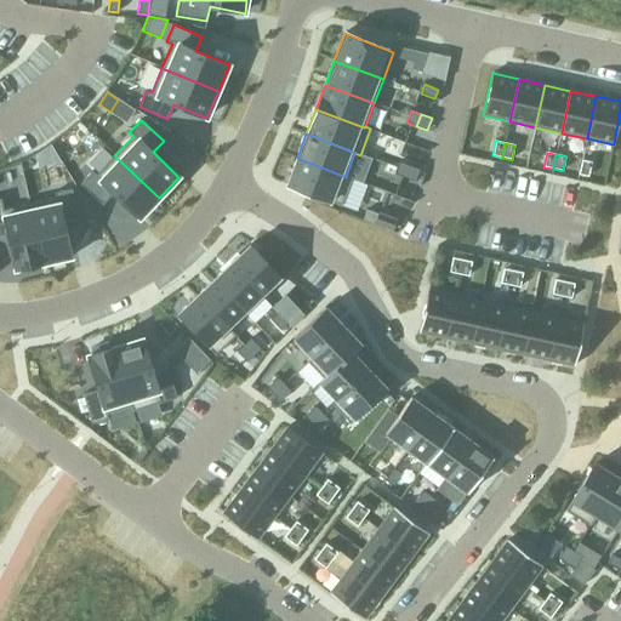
[(92,171),(80,184),(102,205),(113,194),(140,218),(159,198),(114,155),(96,176),(92,171)]
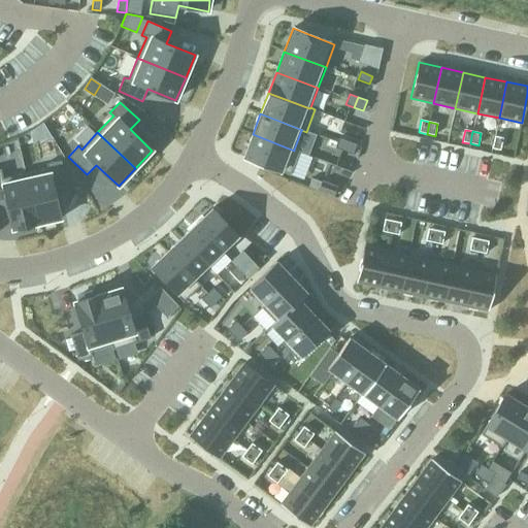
[(253,134),(243,158),(290,175),(299,151),(294,150),(294,151),(253,134)]
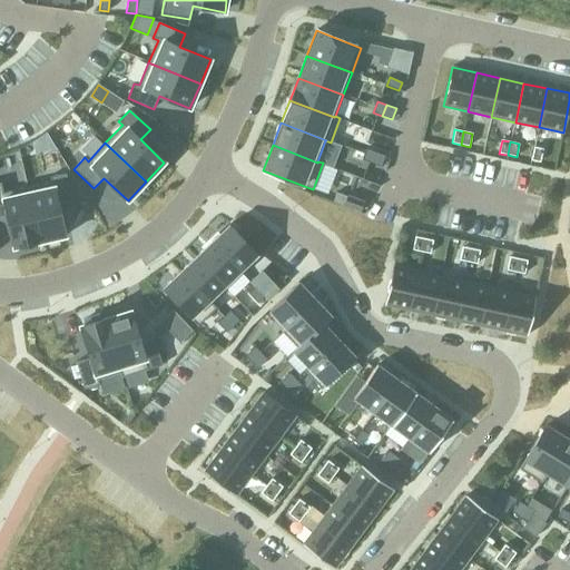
[(534,147),(531,160),(540,163),(543,149),(534,147)]
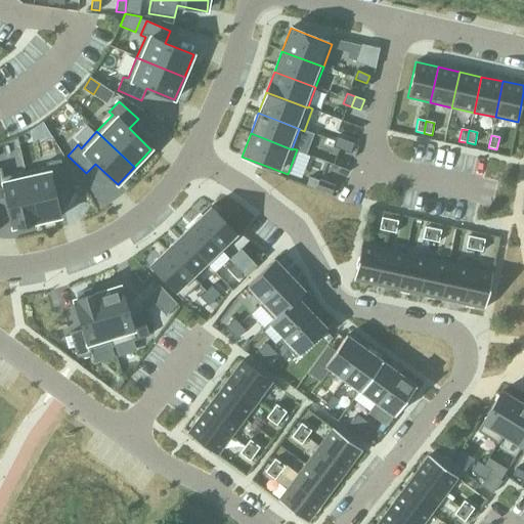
[(337,137),(333,147),(342,150),(346,140),(337,137)]
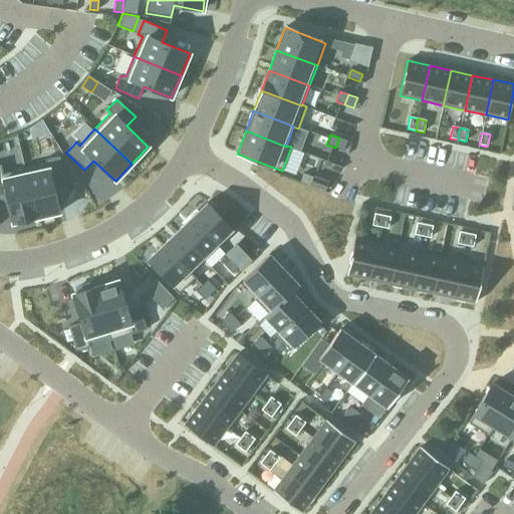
[(339,138),(335,148),(343,151),(347,141),(339,138)]
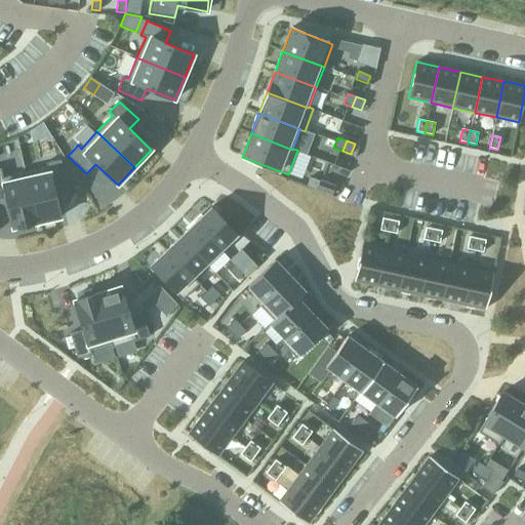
[(47,168),(25,173),(36,224),(61,217),(53,188),(66,185),(61,160),(46,163),(47,168)]
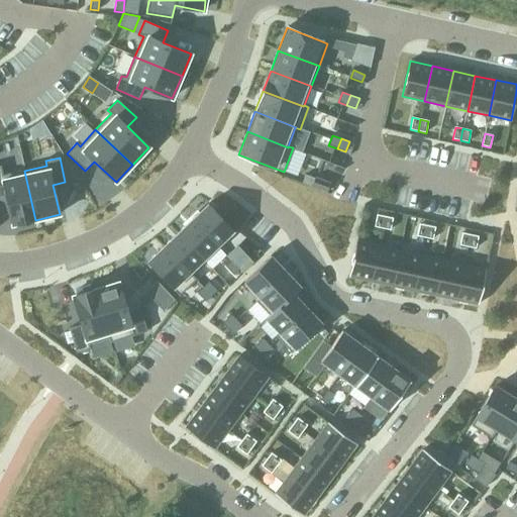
[(0,166),(0,197),(6,196),(12,225),(35,220),(24,171),(2,176),(0,166)]
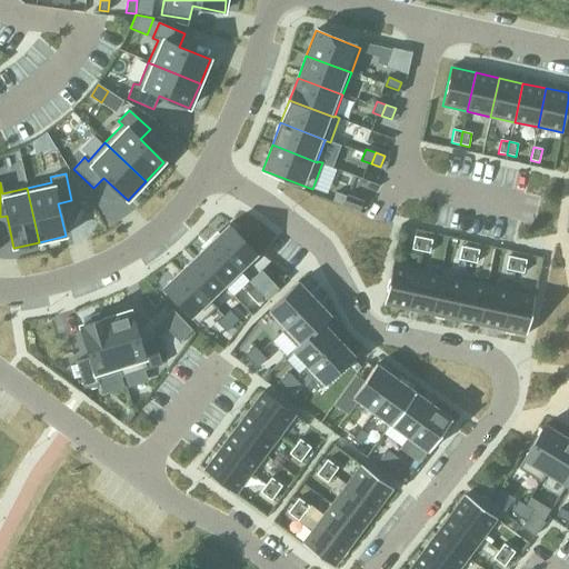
[(347,196),(343,205),(360,211),(363,202),(347,196)]
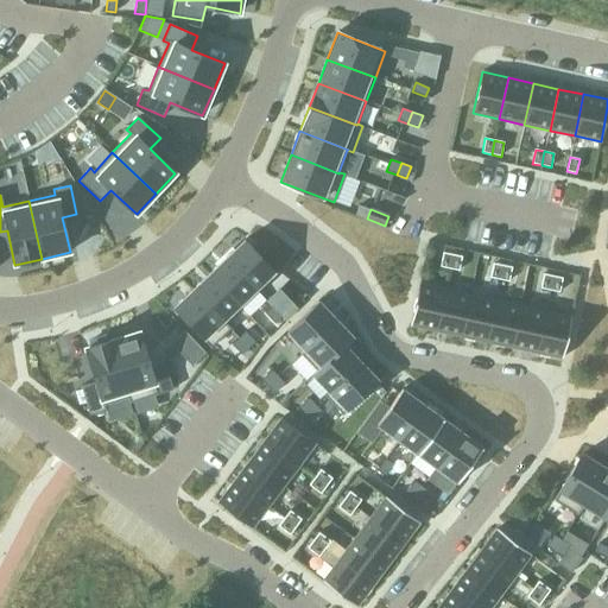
[(245,240),(226,258),(255,290),(274,271),(245,240)]
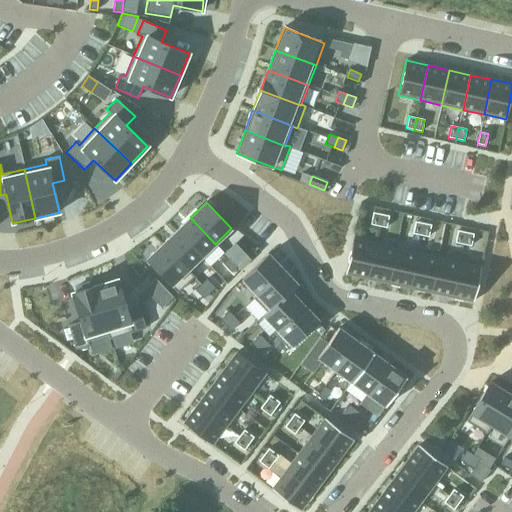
[(373,213),(371,225),(378,226),(381,214),(373,213)]
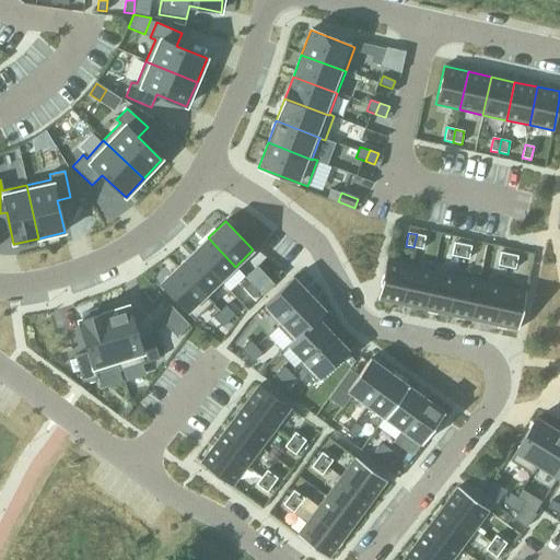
[(417,234),(413,247),(422,249),(426,236),(417,234)]
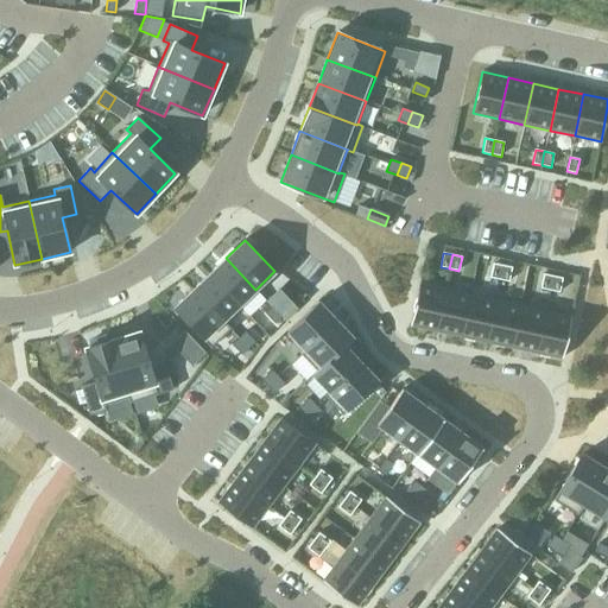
[(226,258),(209,274),(239,305),(255,290),(226,258)]
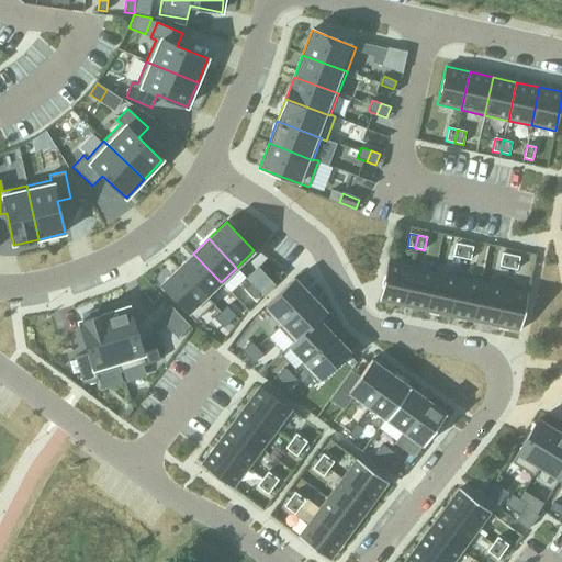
[(456,244),(453,257),(462,258),(464,245),(456,244)]
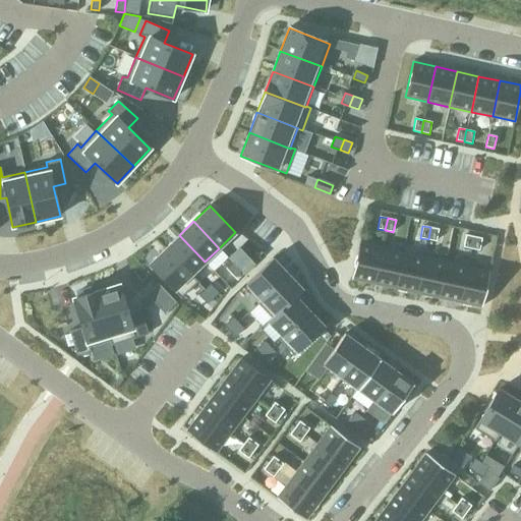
[(430,227),(428,239),(437,241),(439,229),(430,227)]
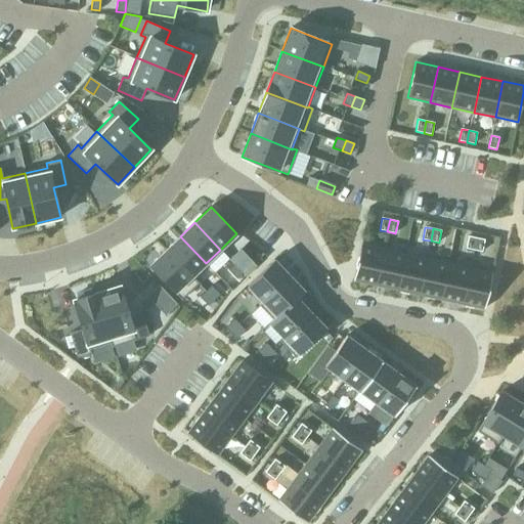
[(180,236),(166,250),(191,276),(192,276),(206,263),(180,236)]
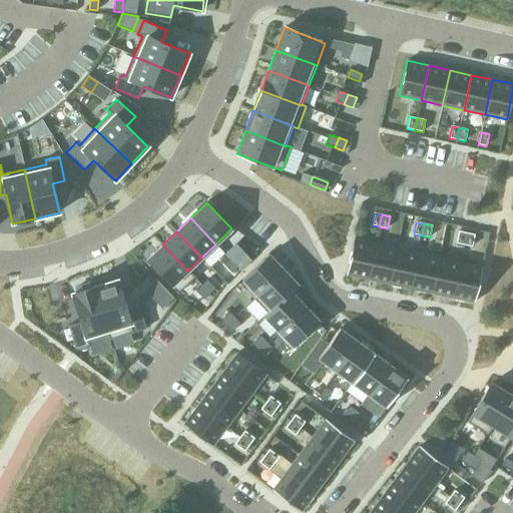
[(459,231),(456,243),(464,244),(467,232),(459,231)]
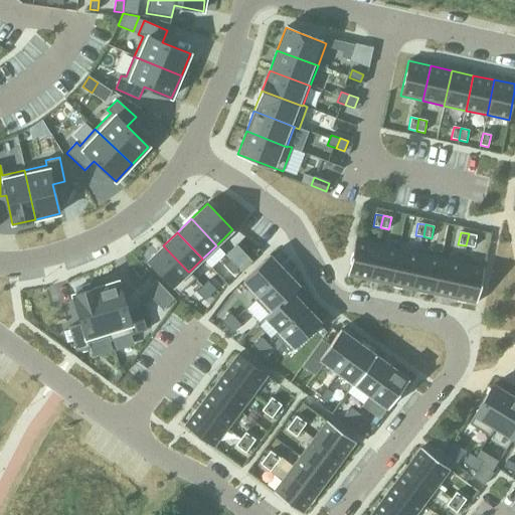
[(469,233),(466,245),(474,247),(477,235),(469,233)]
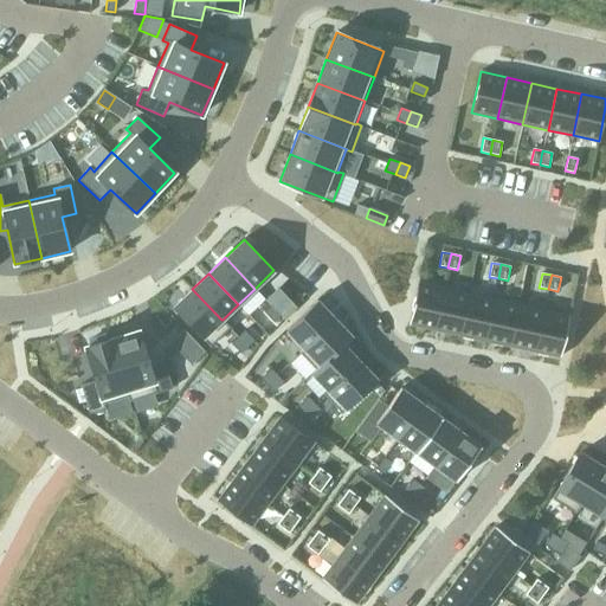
[(418,283),(408,324),(434,330),(444,289),(418,283)]
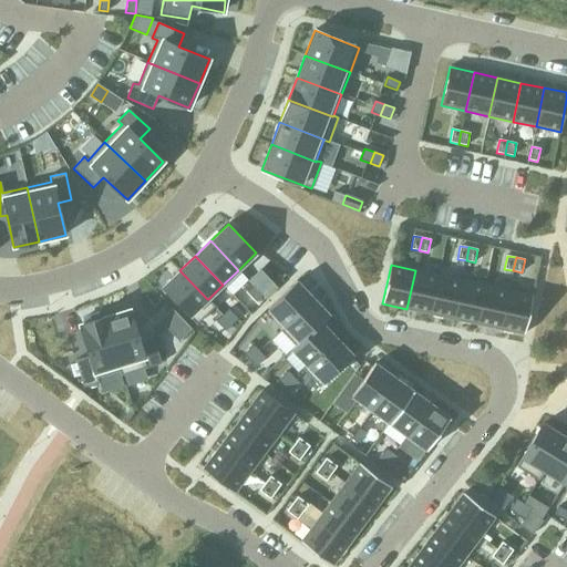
[(179,270),(162,287),(197,325),(216,307),(208,299),(207,299),(179,270)]
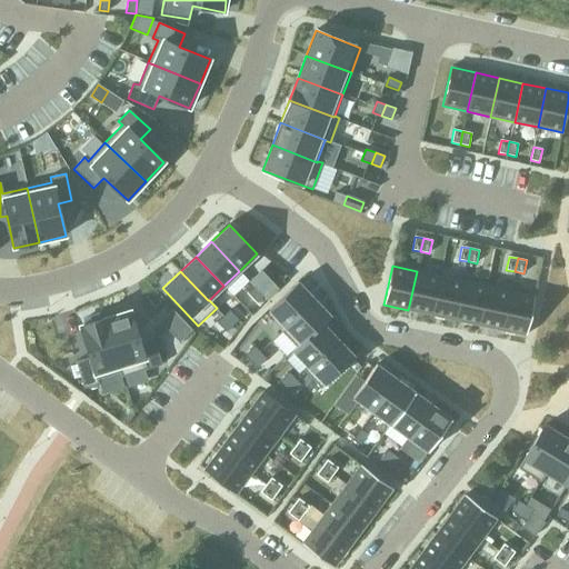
[(417,271),(408,310),(431,315),(440,277),(417,271)]
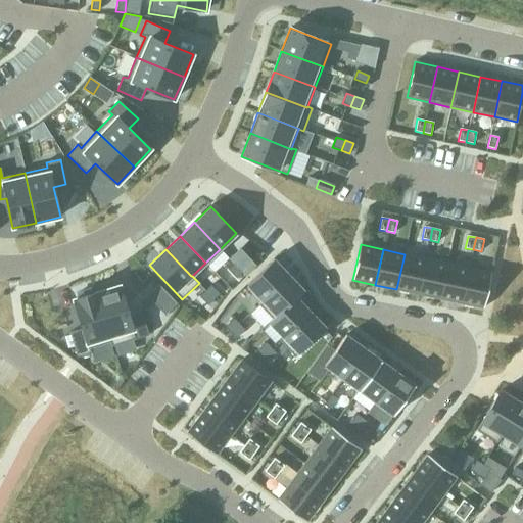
[(405,254),(396,289),(418,294),(426,258),(405,254)]
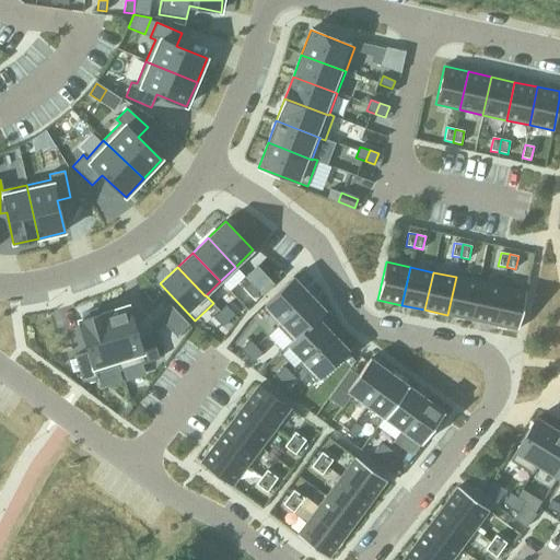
[(273,286),(264,276),(254,286),(263,295),(273,286)]
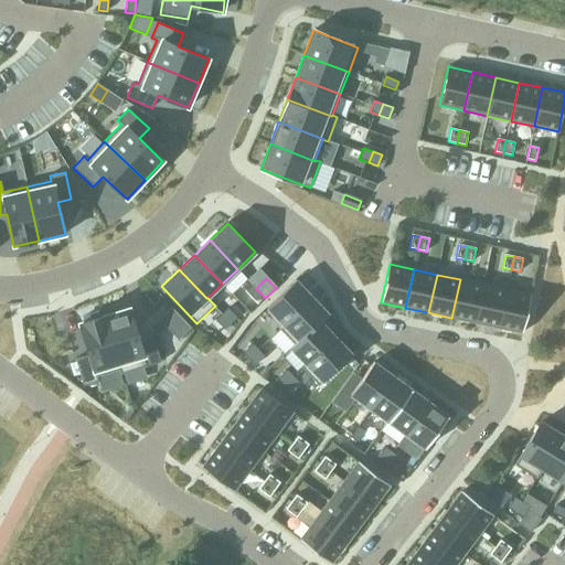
[(460,279),(451,318),(475,323),(483,285),(460,279)]
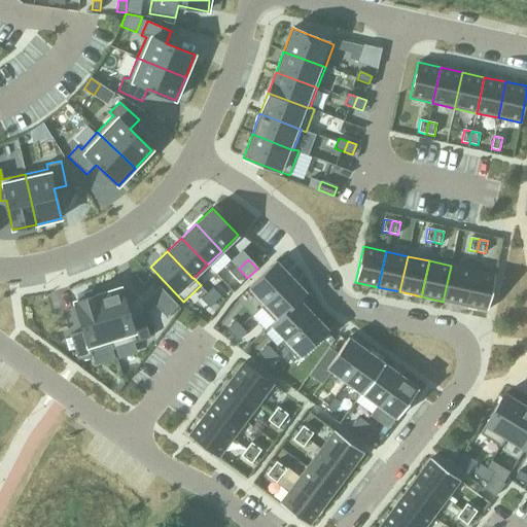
[(276,261),(249,287),(264,304),(265,305),(292,278),(276,261)]
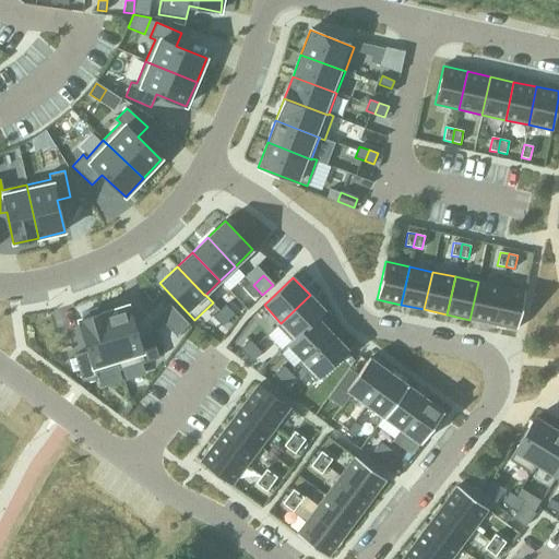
[(250,282),(244,288),(252,298),(259,292),(250,282)]
